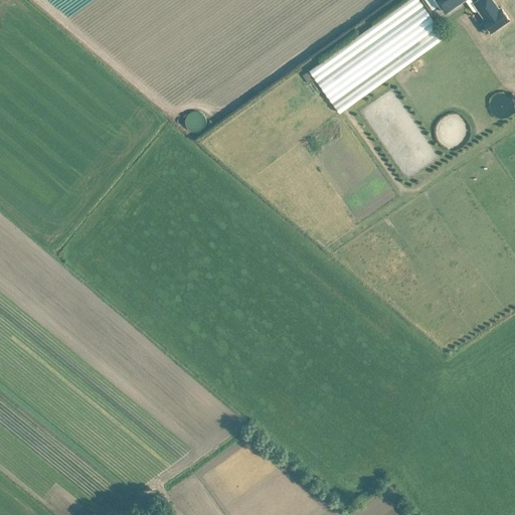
[(309,70),(303,75),(309,83),(315,78),(316,79),(340,113),(348,107),(349,107),(392,74),(447,35),(443,31),(419,0),(407,0),(311,69),(309,70)]
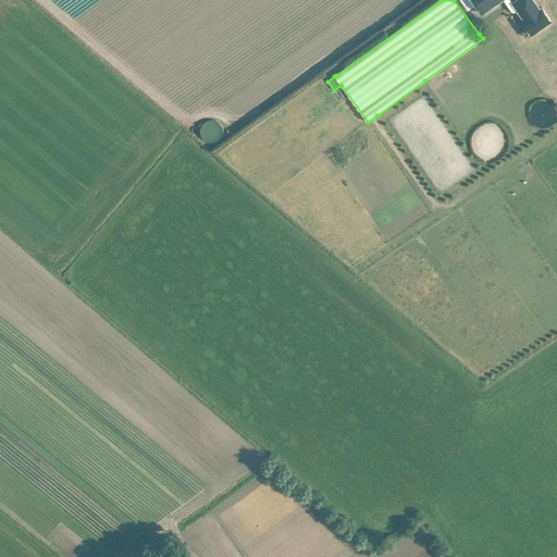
[(472,0),(477,4),(482,13),(500,0),(504,0),(511,11),(517,12),(519,11),(514,3),(510,0),(472,0)]
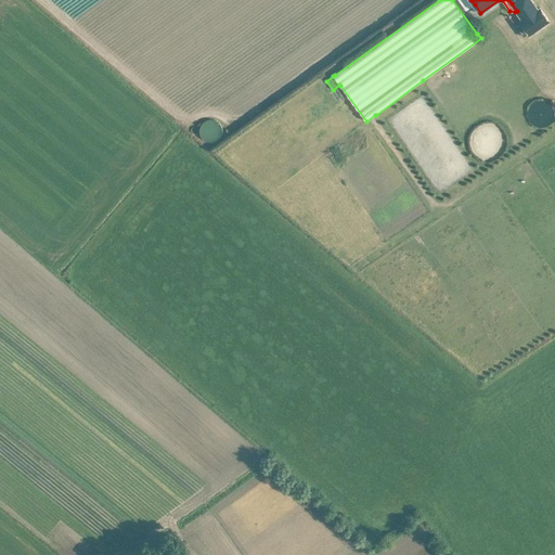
[(531,0),(515,0),(512,3),(517,11),(524,21),(521,22),(523,23),(517,27),(524,37),(529,33),(530,35),(549,21),(540,9),(538,10),(531,0)]
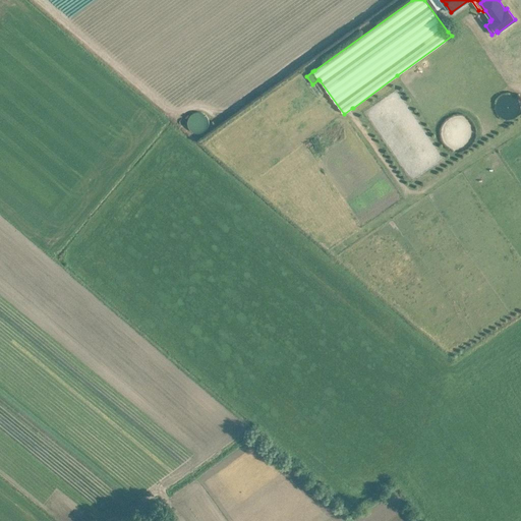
[(512,42),(517,38),(508,29),(504,33),(512,42)]
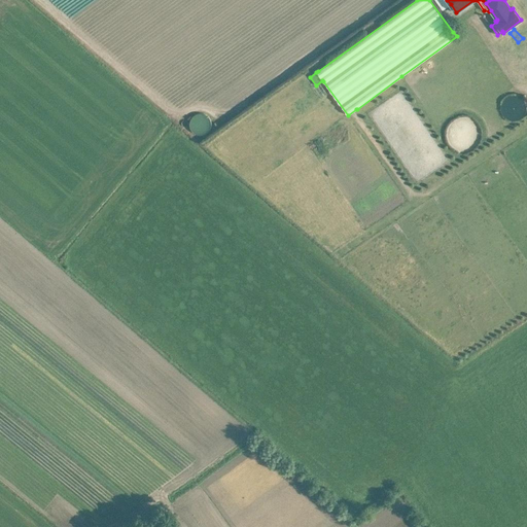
[(215,408),(219,401),(202,390),(198,397),(215,408)]
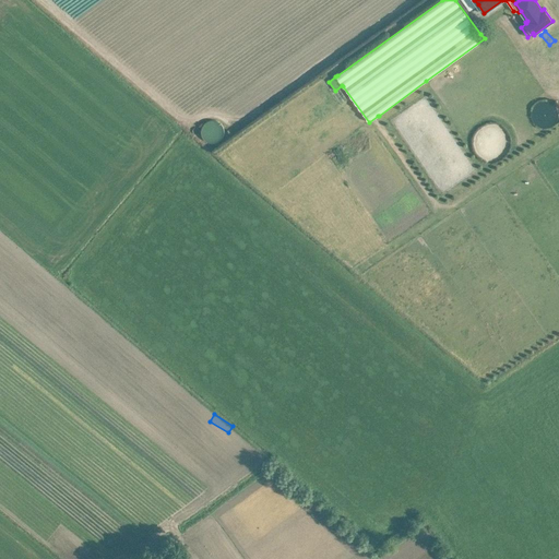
[(215,456),(212,459),(218,467),(222,464),(215,456)]
